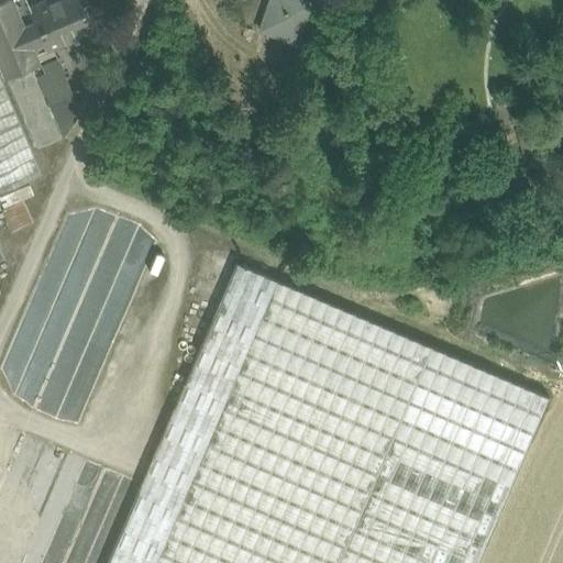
[(19,23),(9,0),(2,0),(1,0),(0,0),(0,61),(7,76),(30,66),(36,63),(25,37),(20,40),(14,25),(19,23)]
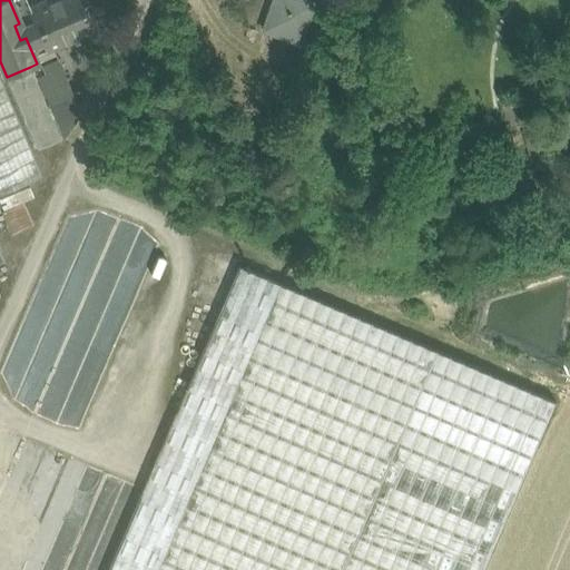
[(80,0),(59,0),(50,3),(49,0),(47,0),(30,8),(27,0),(9,0),(19,23),(15,26),(20,40),(26,38),(37,64),(38,64),(35,55),(46,50),(47,50),(94,30),(80,0)]
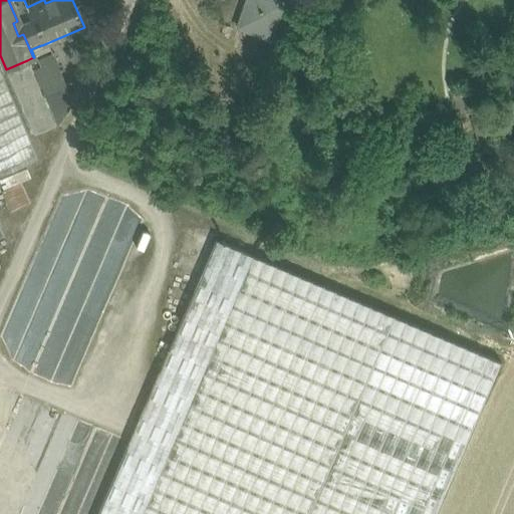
[(274,0),(272,0),(246,0),(240,21),(256,26),(254,34),(270,39),(280,12),(271,9),(274,0)]
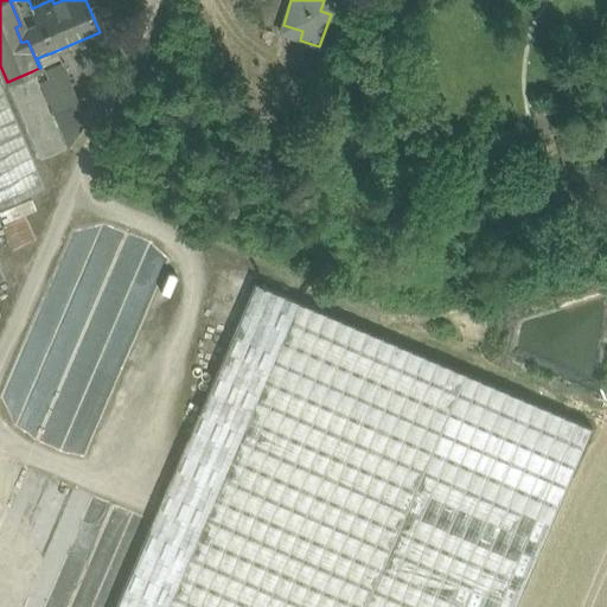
[(65,149),(32,71),(7,82),(40,160),(65,149)]
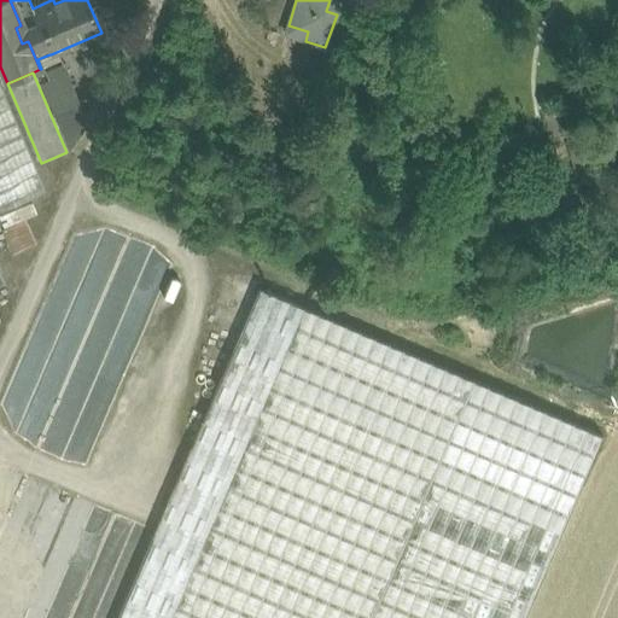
[(66,74),(41,85),(51,109),(85,116),(66,74)]
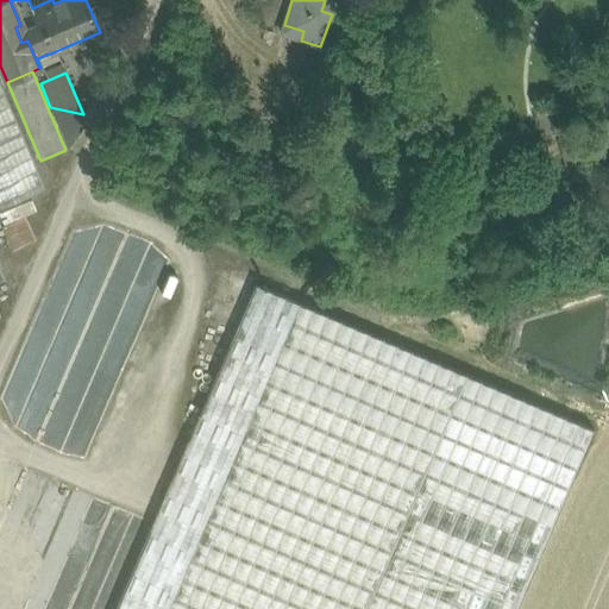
[(0,81),(0,208),(27,198),(45,189),(0,81)]
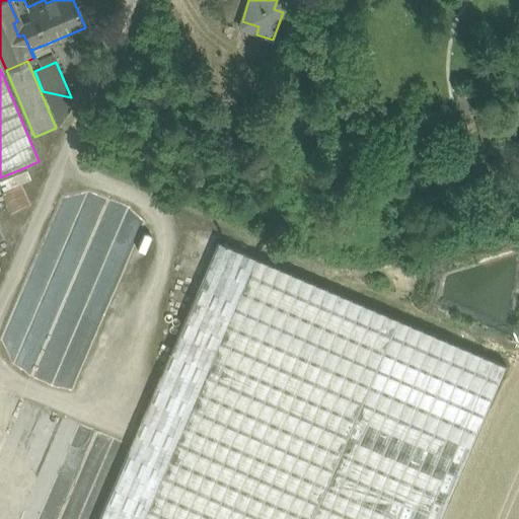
[(71,97),(43,91),(58,127),(74,102),(71,97)]
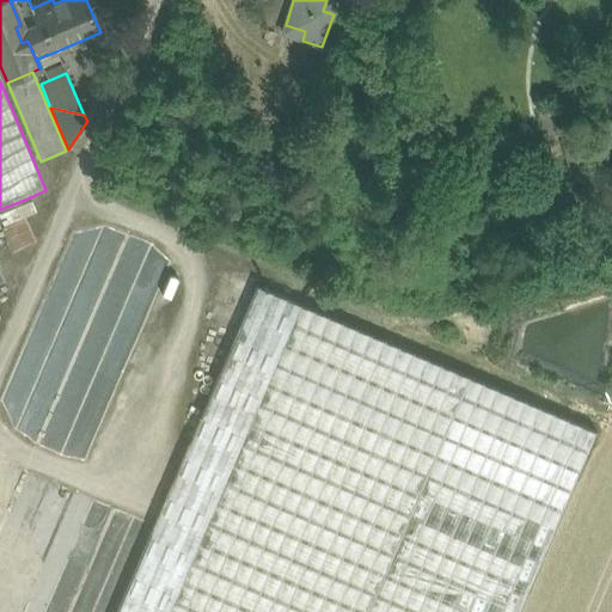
[(28,199),(0,209),(0,225),(34,212),(28,199)]
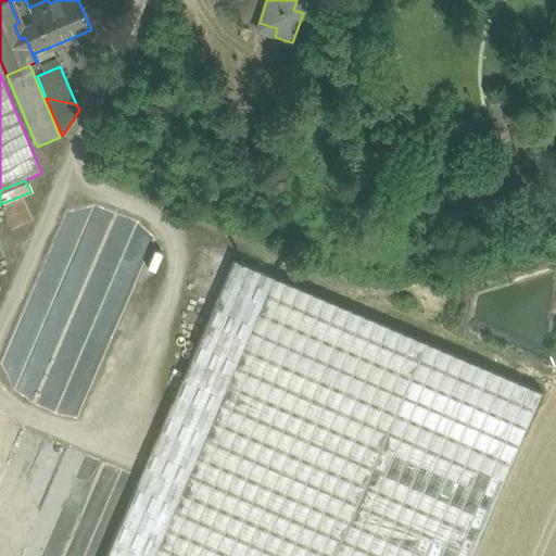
[(23,198),(1,207),(7,218),(27,209),(23,198)]
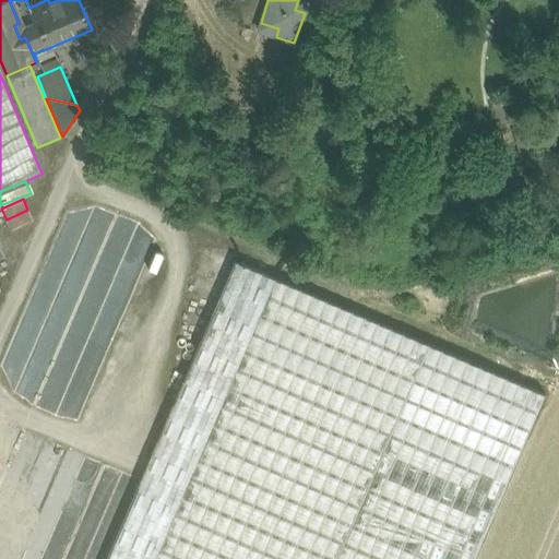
[(27,210),(7,219),(11,230),(33,221),(27,210)]
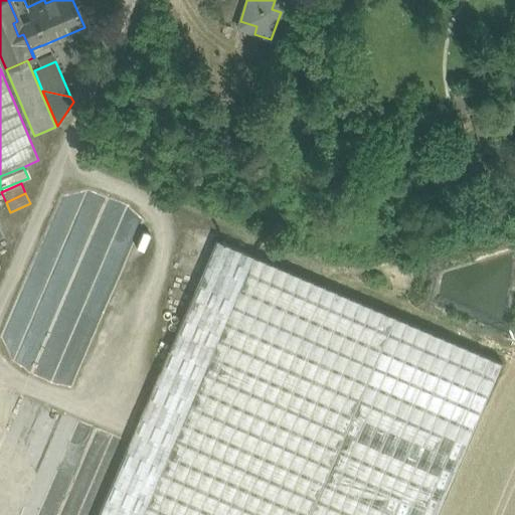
[(436,514),(502,363),(216,240),(98,514),(436,514)]
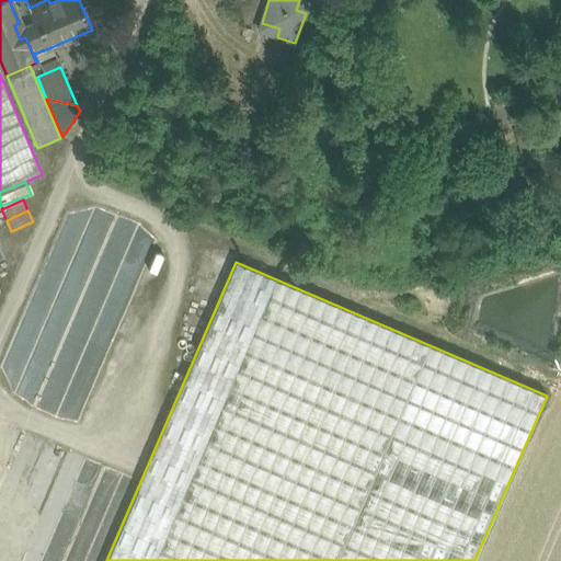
[(161,367),(159,387),(176,389),(180,369),(161,367)]
